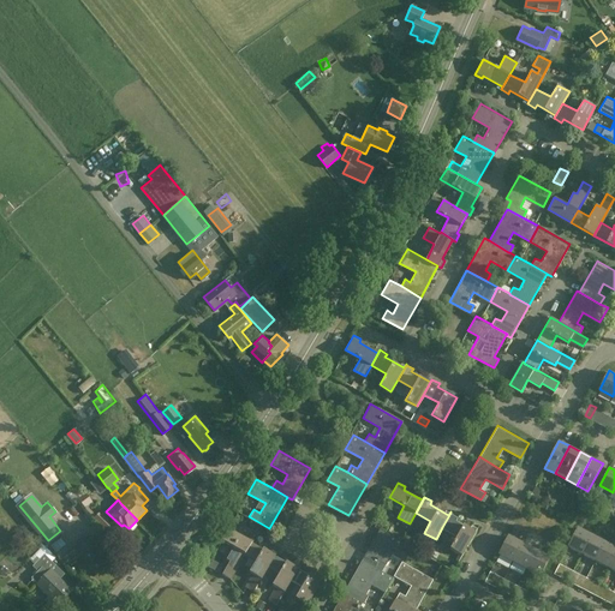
[(100,510),(94,515),(103,523),(108,519),(100,510)]
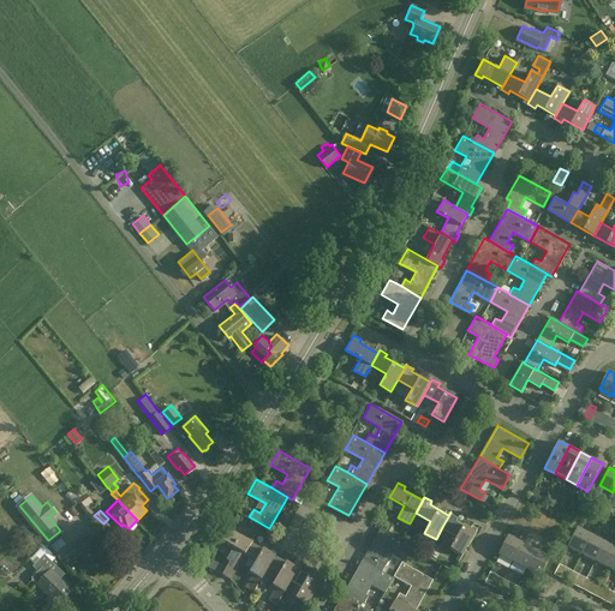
[(458,516),(451,513),(442,527),(457,535),(449,547),(461,555),(476,531),(455,519),(458,516)]
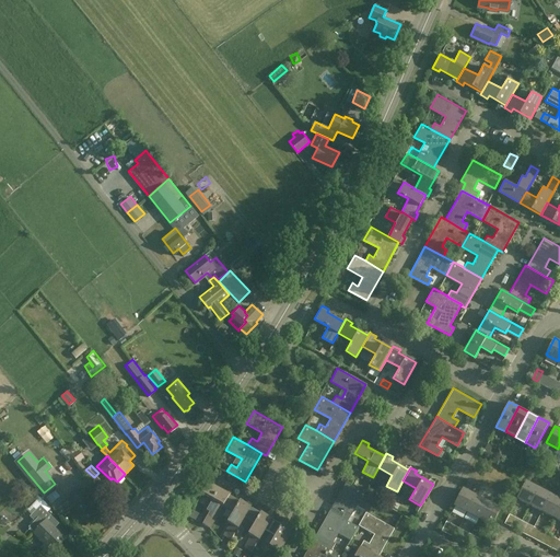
[(209,510),(202,521),(210,526),(223,503),(229,492),(208,480),(201,491),(212,498),(206,508),(209,510)]
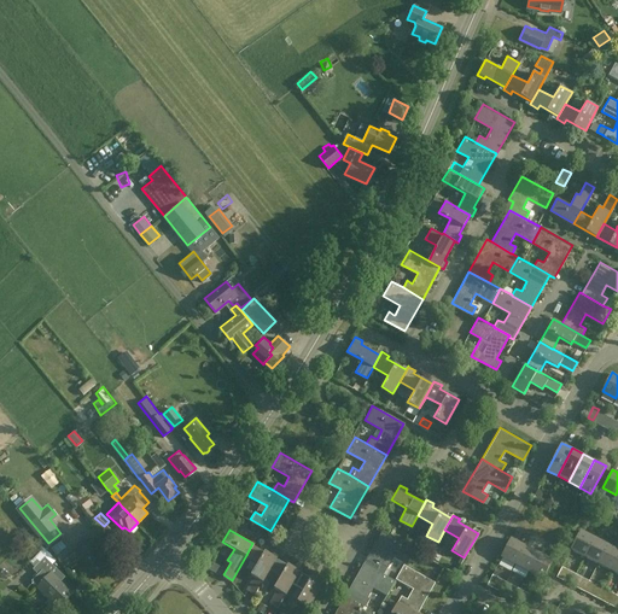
[(382,530),(363,561),(384,573),(388,566),(382,562),(388,551),(404,562),(413,548),(382,530)]
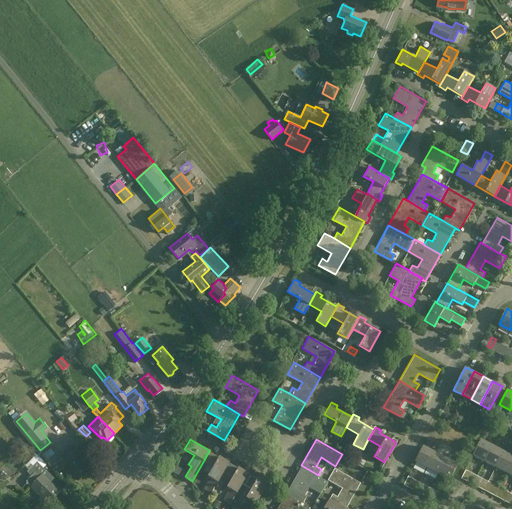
[(473,454),(484,460),(492,444),(481,439),(473,454)]
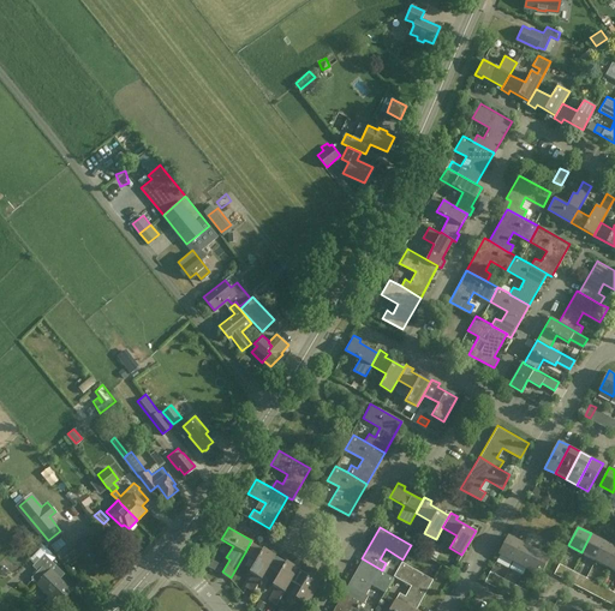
[(604,540),(591,533),(581,552),(596,559),(604,540)]
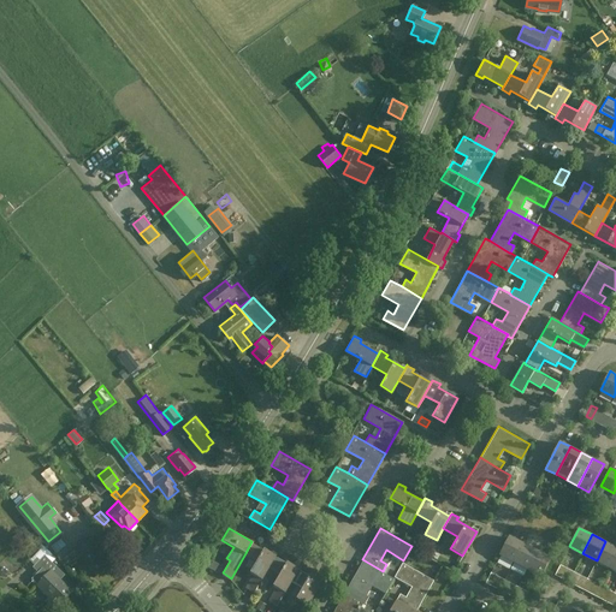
[(80,546),(95,565),(94,566),(108,554),(92,535),(77,547),(78,547),(80,546)]
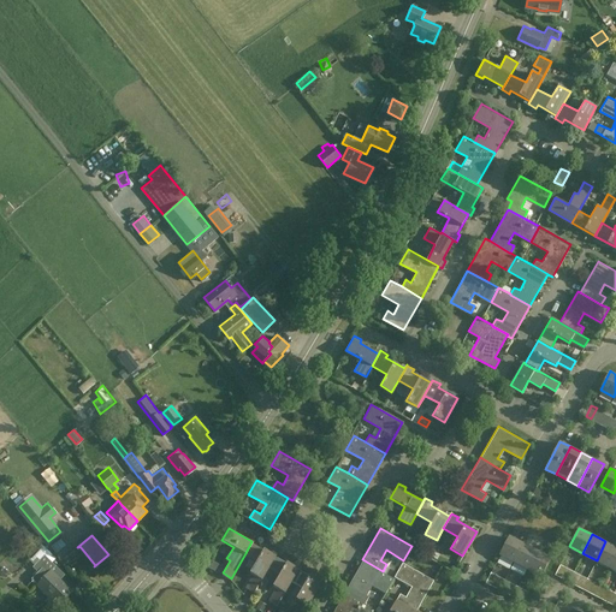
[(499,554),(514,562),(523,542),(509,535),(499,554)]
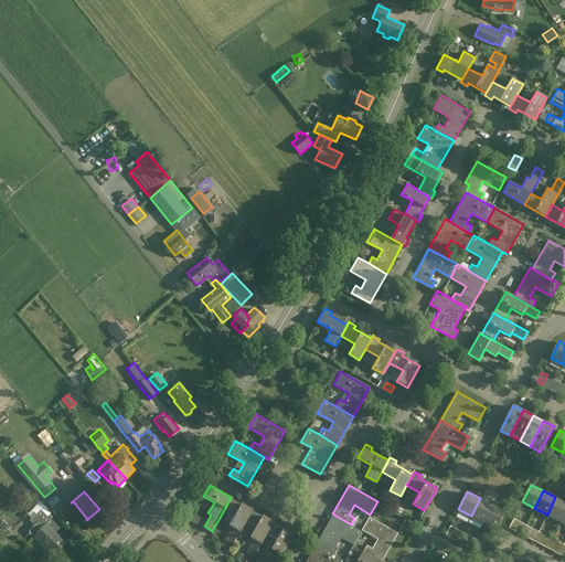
[(57,492),(46,500),(55,512),(66,505),(57,492)]
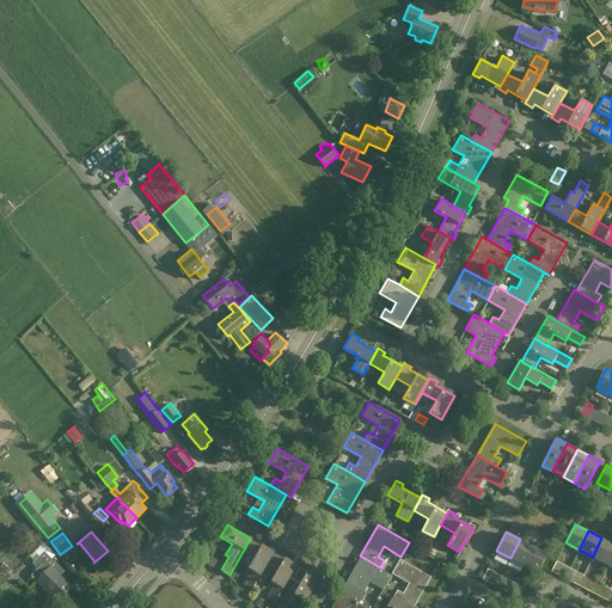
[(255,556),(248,567),(251,570),(244,582),(252,587),(267,563),(273,551),(250,538),(244,550),(255,556)]
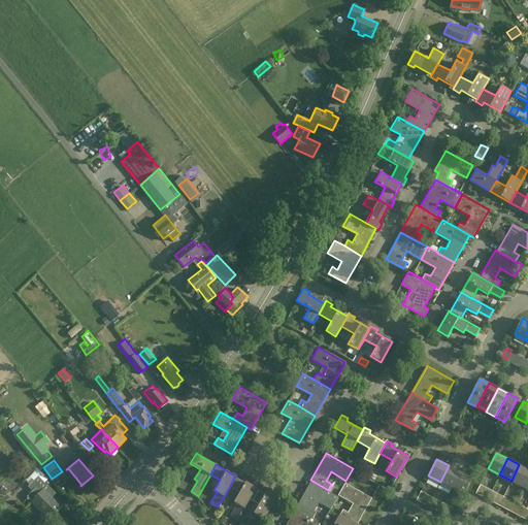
[(527,476),(527,468),(519,464),(512,481),(523,486),(527,476)]
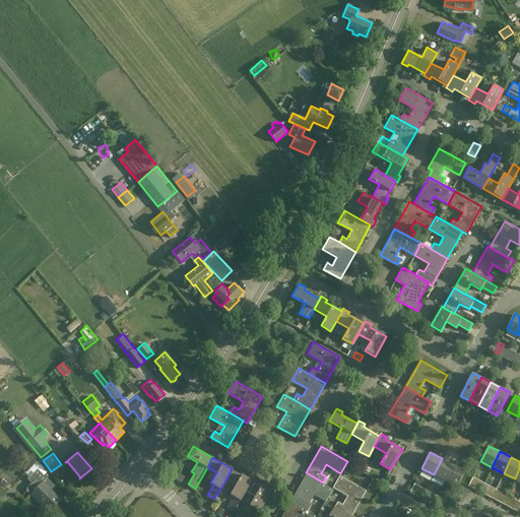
[(453,464),(442,458),(434,474),(445,479),(453,464)]
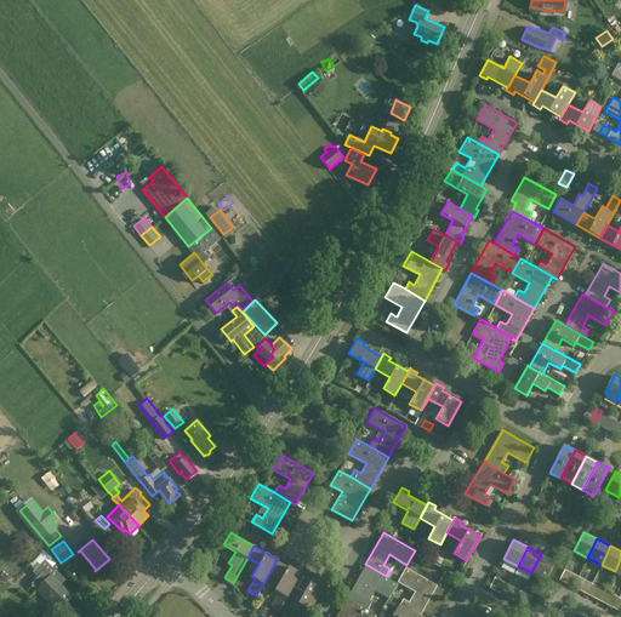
[(556,561),(541,554),(531,572),(546,580),(556,561)]
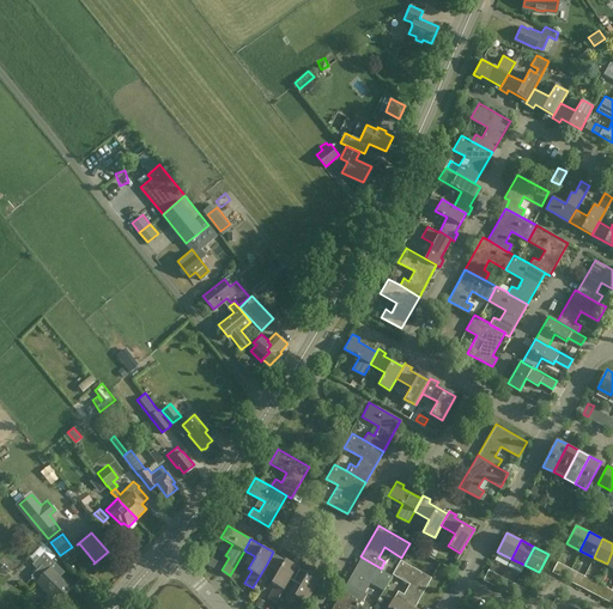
[(58,572),(62,567),(44,550),(32,562),(36,566),(31,571),(32,573),(31,574),(49,591),(46,595),(54,603),(58,600),(72,586),(58,572)]
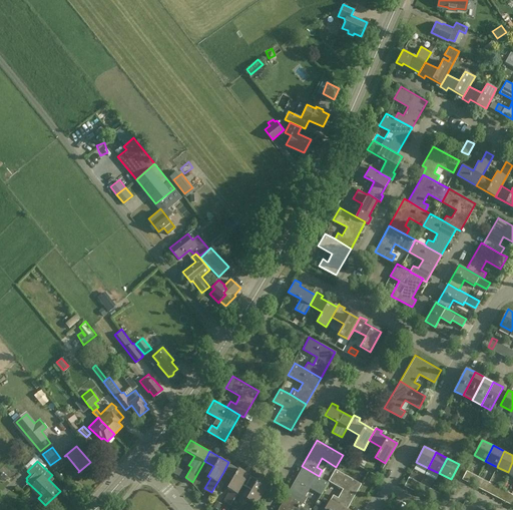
[(223,472),(232,477),(226,487),(229,489),(223,499),(230,503),(242,483),(247,473),(228,462),(223,472)]
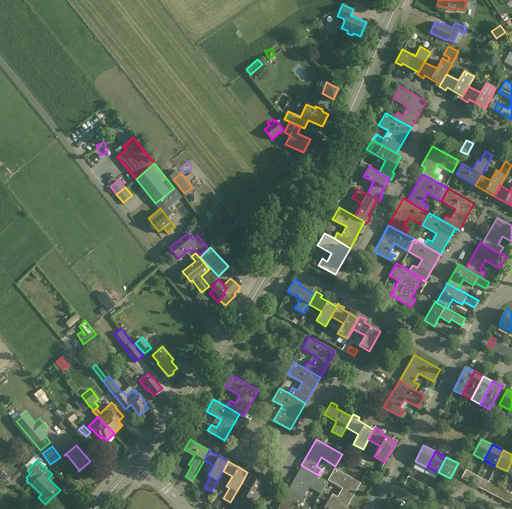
[(327,480),(318,475),(301,465),(286,491),(303,501),(306,495),(301,492),(306,484),(320,492),(327,480)]
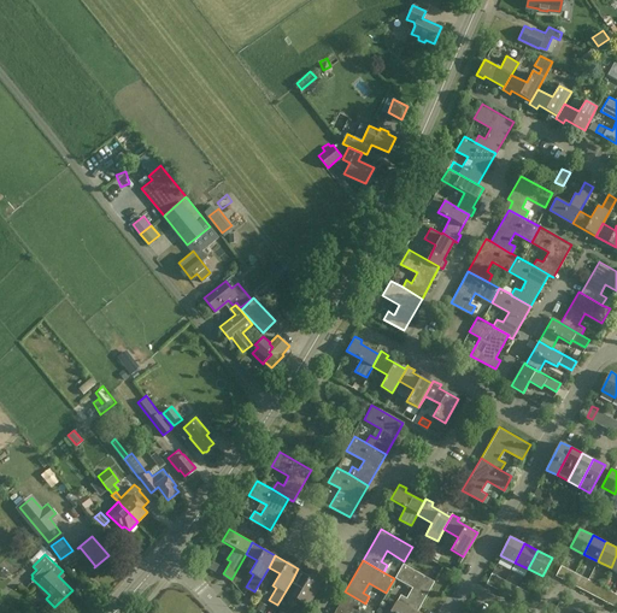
[(403,563),(394,577),(412,587),(406,597),(400,594),(397,600),(417,612),(434,579),(403,563)]
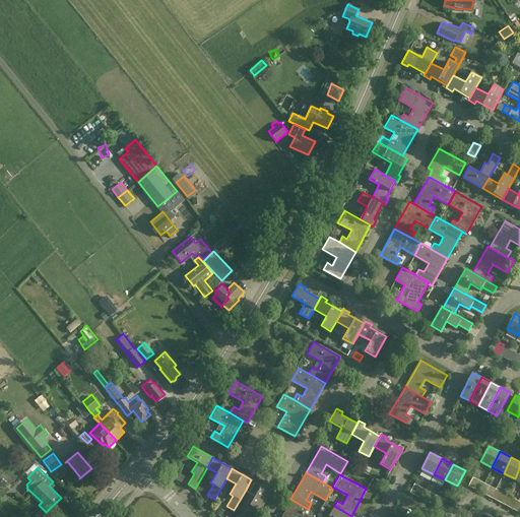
[(251,479),(246,490),(255,495),(250,505),(252,507),(246,516),(255,516),(271,491),(251,479)]
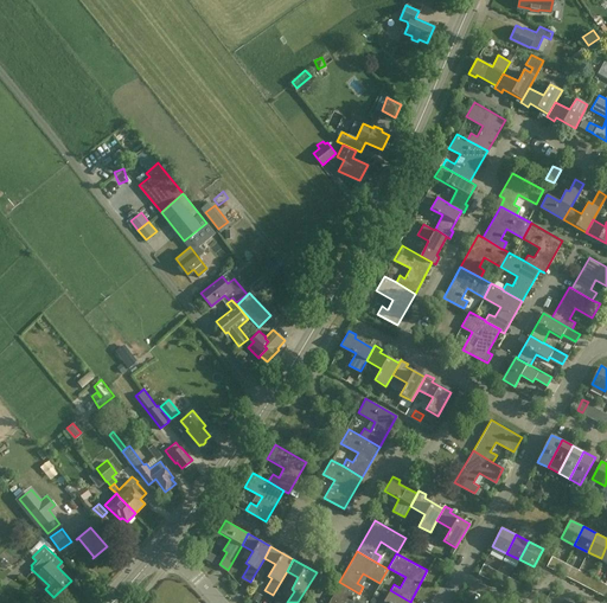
[(561,559),(555,569),(561,572),(566,562),(561,559)]
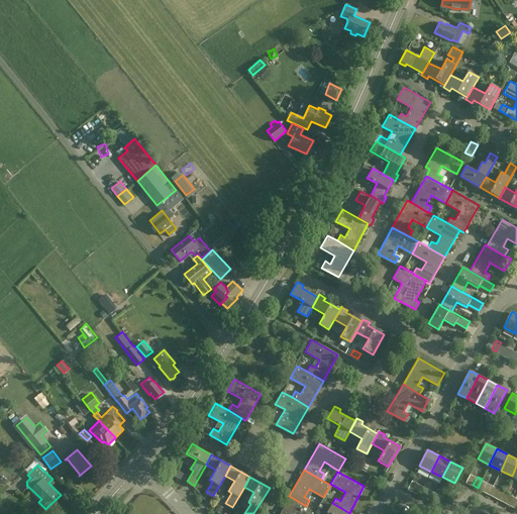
[(416,482),(412,479),(408,488),(412,490),(416,482)]
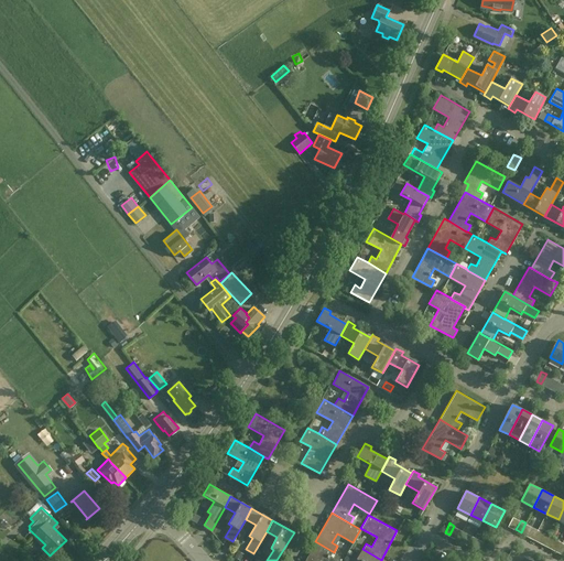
[(533,527),(529,536),(533,538),(538,529),(533,527)]
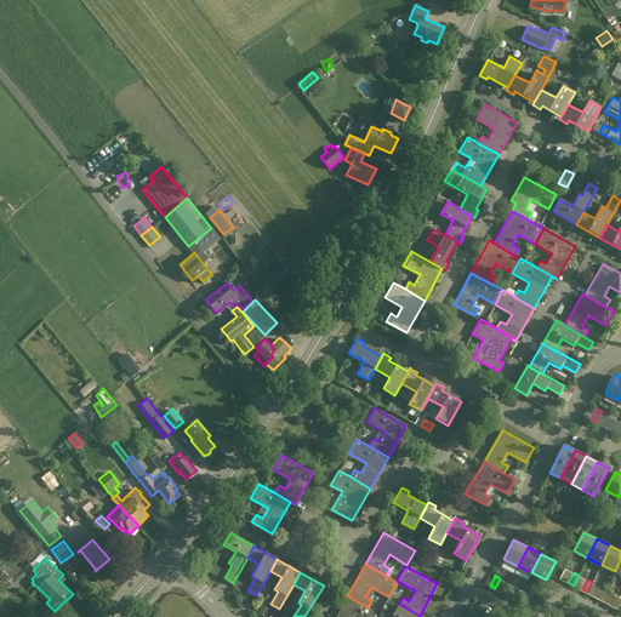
[(508,582),(503,593),(508,595),(514,586),(508,582)]
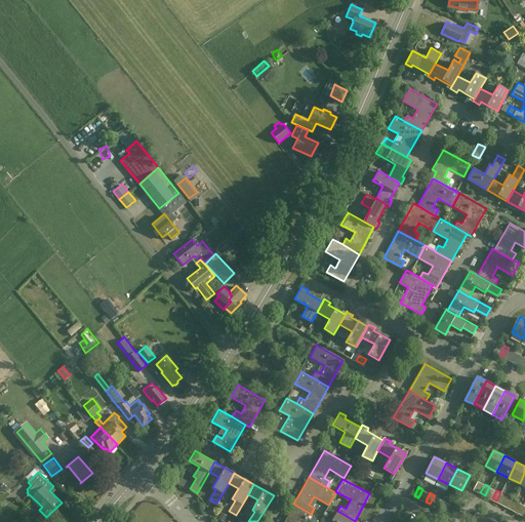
[(512,498),(508,495),(503,505),(508,507),(512,498)]
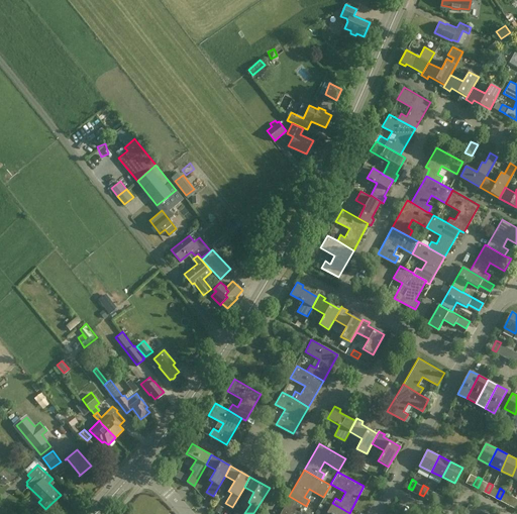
[(435,491),(430,500),(434,502),(439,494),(435,491)]
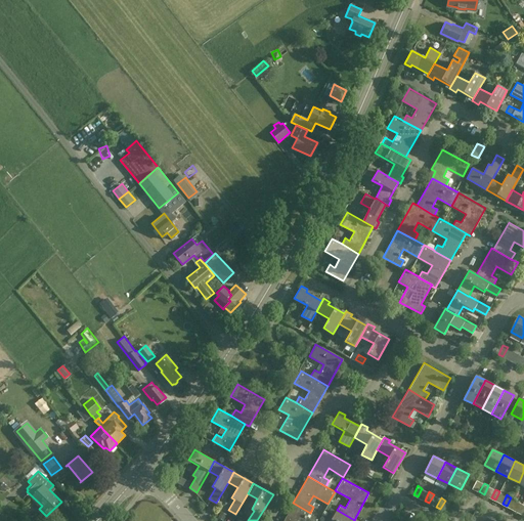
[(523,503),(518,501),(514,510),(518,512),(523,503)]
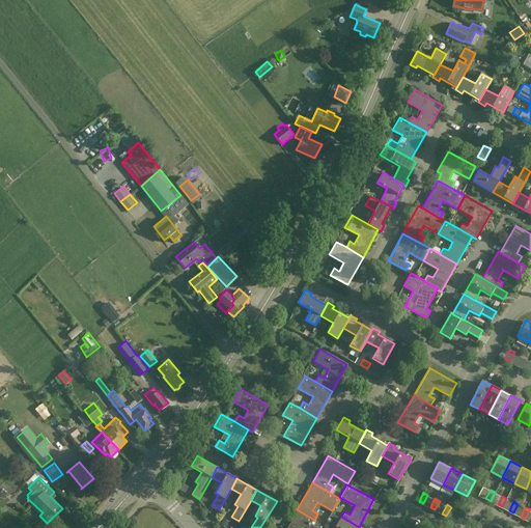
[(297,509),(286,527),(322,527),(324,525),(314,520),(297,509)]
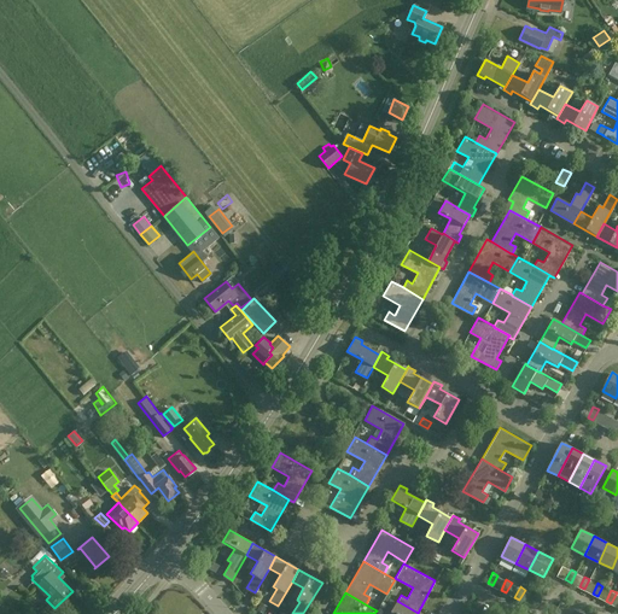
[(391,613),(420,613),(418,613),(397,601),(390,597),(389,601),(395,604),(390,613),(391,613)]
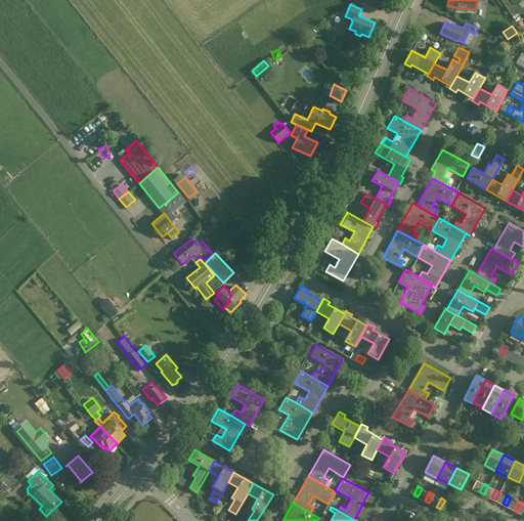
[(475,520),(480,512),(475,510),(471,518),(475,520)]
